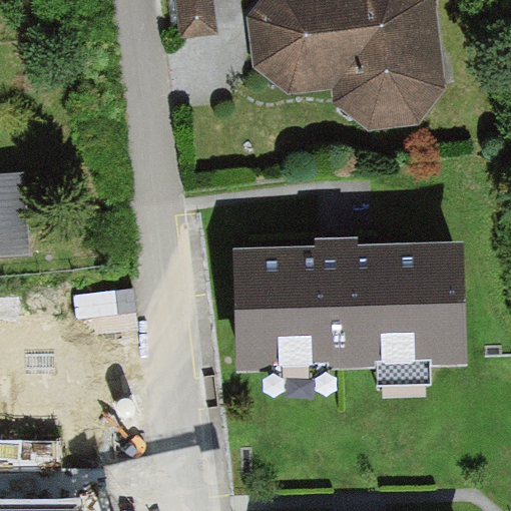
[(211,0),(173,0),(178,41),(216,36),(211,0)]
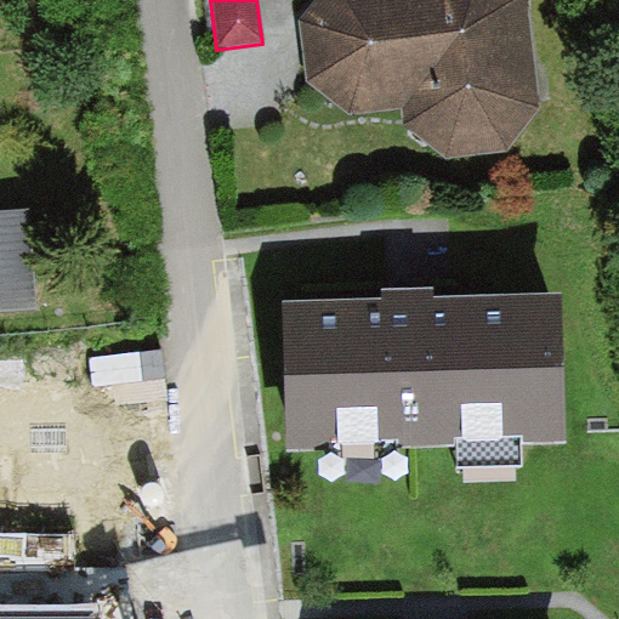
[(314,0),(297,23),(305,81),(348,117),(401,113),(401,126),(446,160),(505,153),(538,108),(527,0),(314,0)]
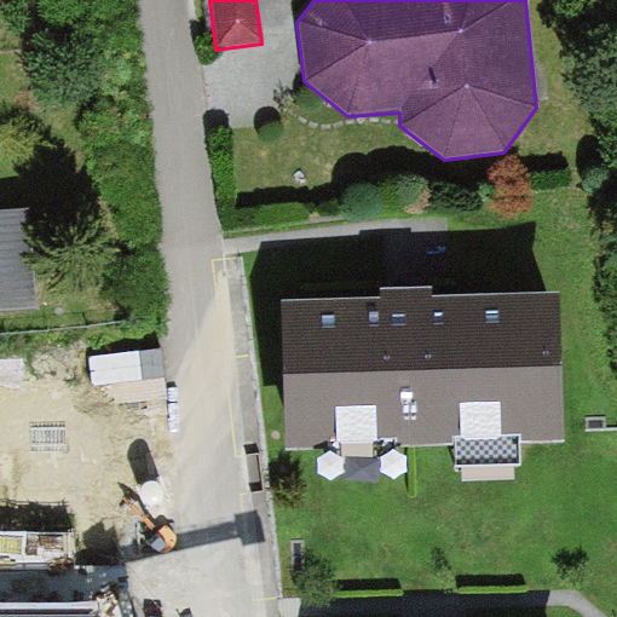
[(22,214),(0,215),(0,309),(27,309),(22,214)]
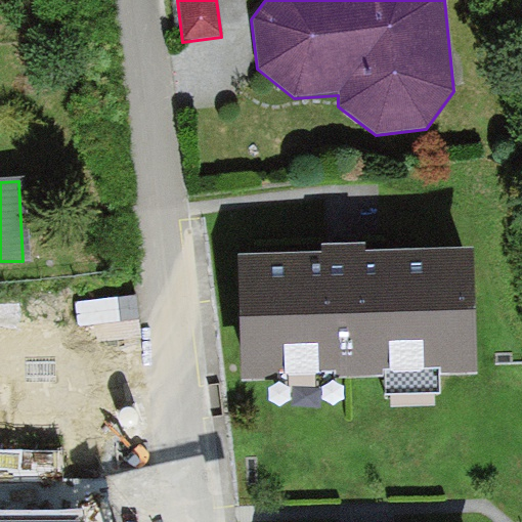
[(473,246),(245,252),(248,378),(476,372),(473,246)]
